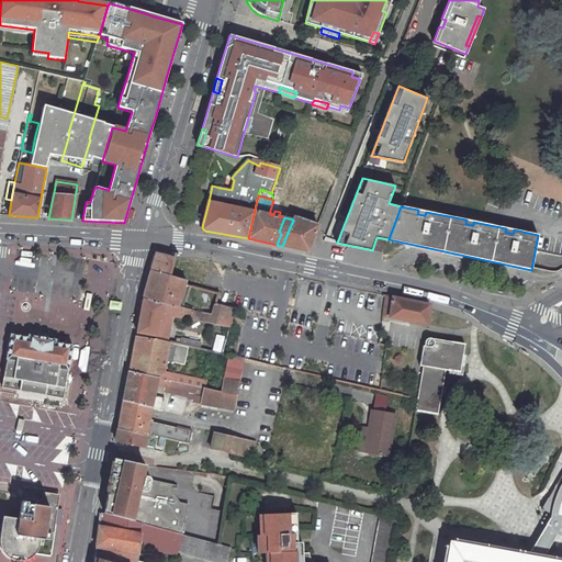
[(282,246),(308,251),(318,225),(293,220),(282,246)]
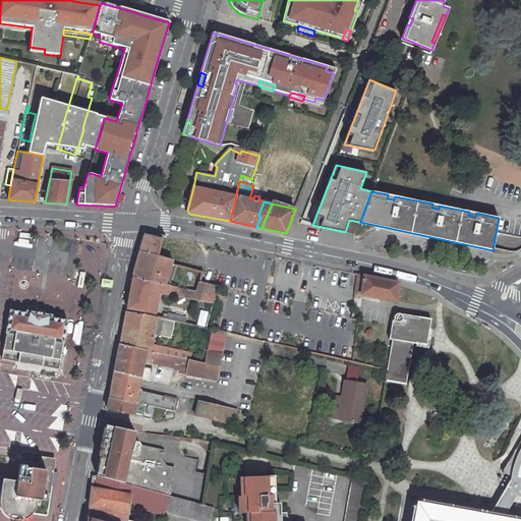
[(145,234),(140,251),(157,255),(163,236),(145,234)]
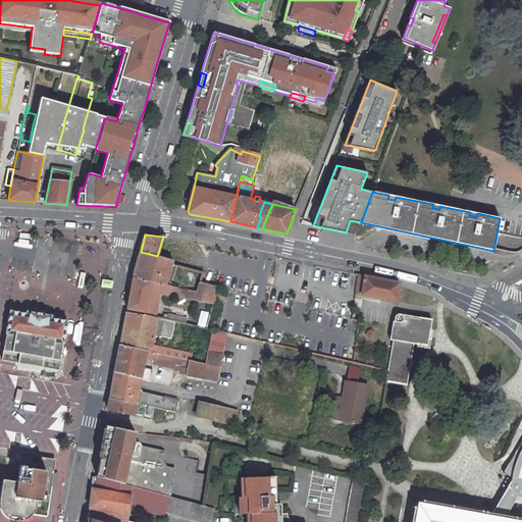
[(141,252),(135,271),(135,277),(166,285),(172,264),(173,261),(157,256),(141,252)]
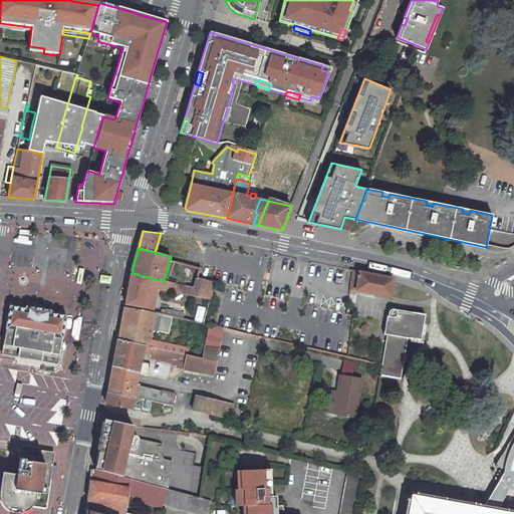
[(352,270),(349,289),(356,291),(359,271),(352,270)]
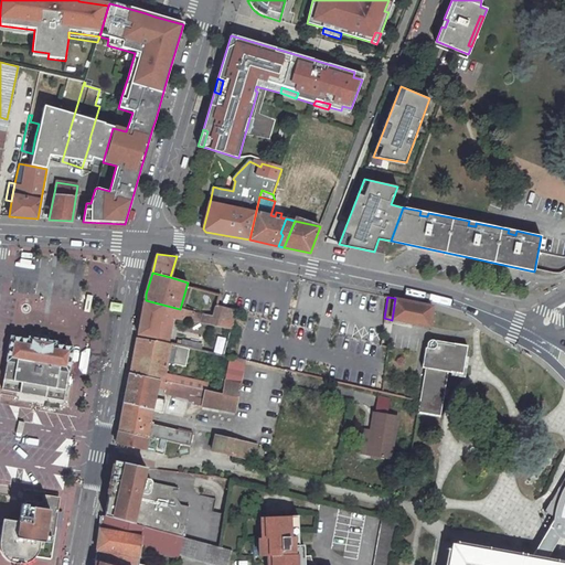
[(395,298),(392,320),(393,320),(393,319),(429,327),(433,307),(395,298)]
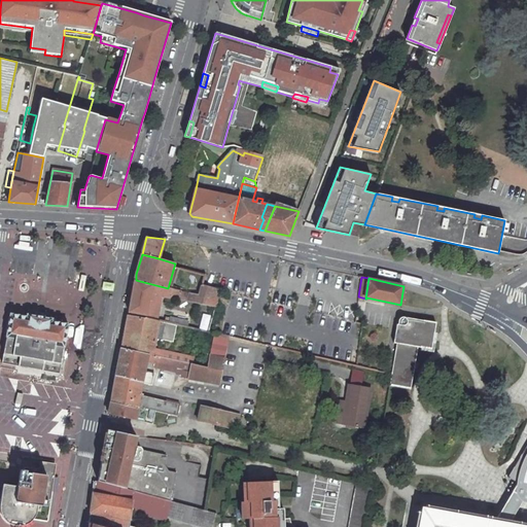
[(136,280),(130,313),(145,315),(146,317),(156,319),(162,296),(170,297),(172,289),(168,288),(136,280)]
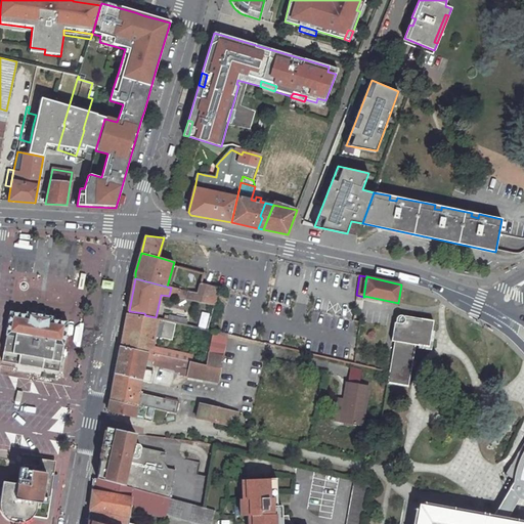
[(171,288),(169,296),(214,305),(218,289),(201,284),(199,294),(171,288)]
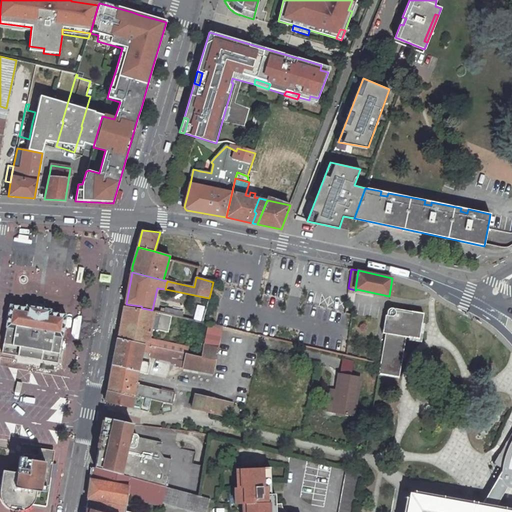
[(67,315),(11,305),(2,353),(30,358),(58,363),(67,315)]
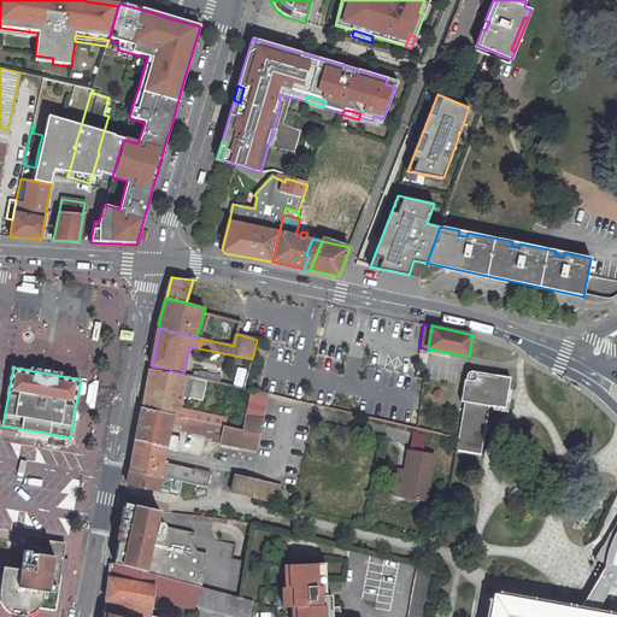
[(192,412),(180,410),(182,395),(194,399),(203,400),(207,380),(201,378),(198,377),(192,376),(183,374),(171,371),(170,375),(150,370),(144,406),(141,407),(224,425),(225,425),(227,417),(197,411),(197,413),(192,412)]
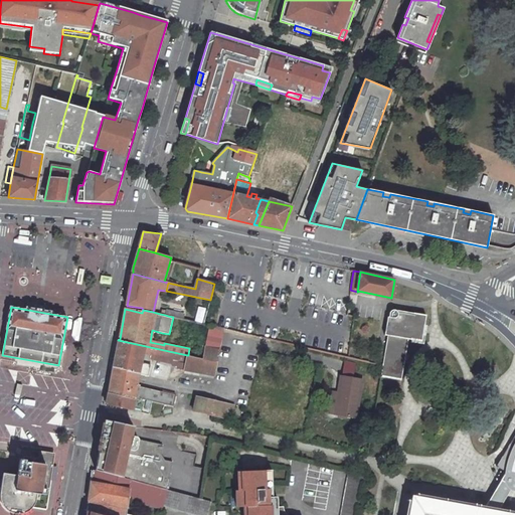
[(389,318),(387,317),(384,335),(387,336),(380,377),(400,380),(408,340),(418,342),(421,326),(424,326),(426,317),(414,314),(414,315),(402,313),(402,316),(398,315),(398,314),(397,312),(396,311),(393,310),(391,311),(390,312),(389,313),(389,318)]
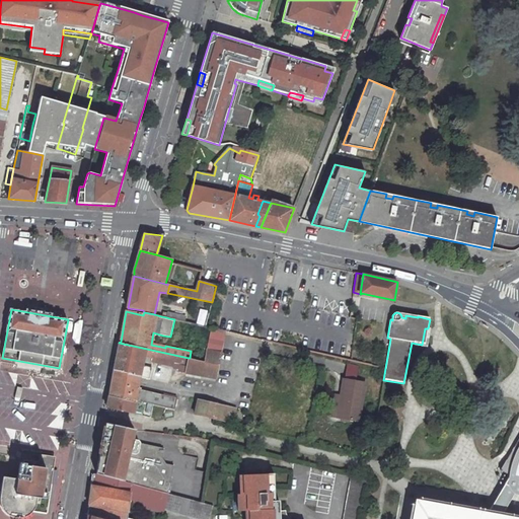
[(221,353),(224,341),(226,331),(212,328),(207,350),(221,353)]
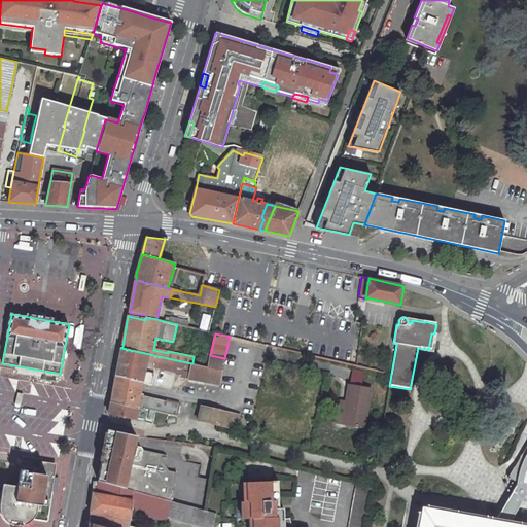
[(155,338),(153,350),(164,352),(166,341),(155,338)]
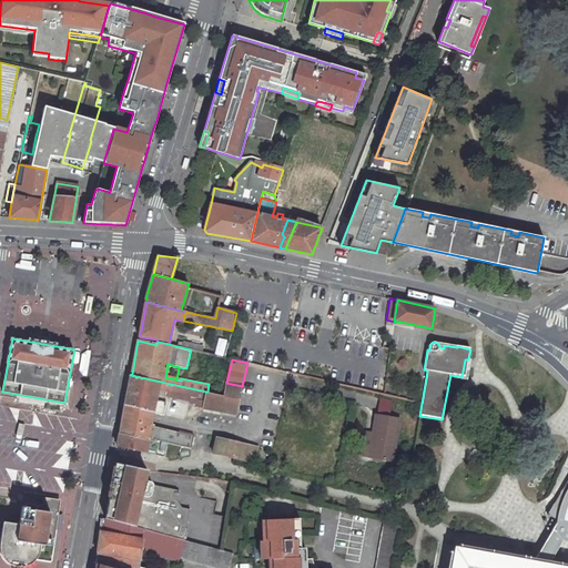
[(196,404),(195,407),(203,408),(236,415),(242,386),(226,383),(223,396),(208,392),(206,392),(130,375),(125,405),(155,413),(163,415),(165,403),(155,401),(158,389),(166,391),(165,396),(190,402),(190,403),(196,404)]
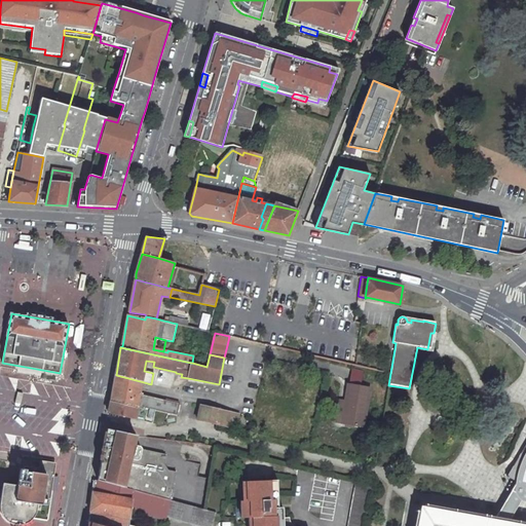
[(351,369),(350,381),(362,382),(363,370),(351,369)]
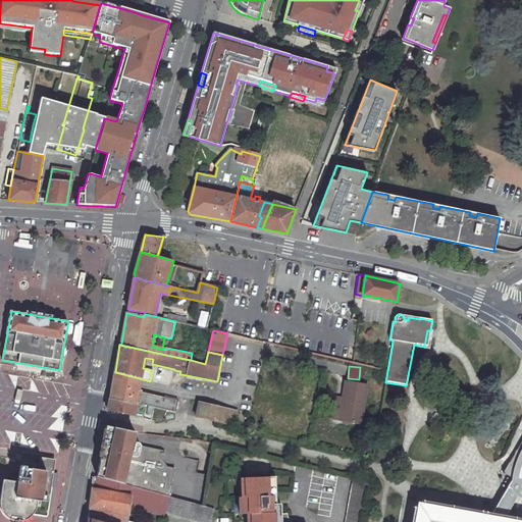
[(143,379),(115,372),(110,399),(139,405),(141,393),(143,379)]
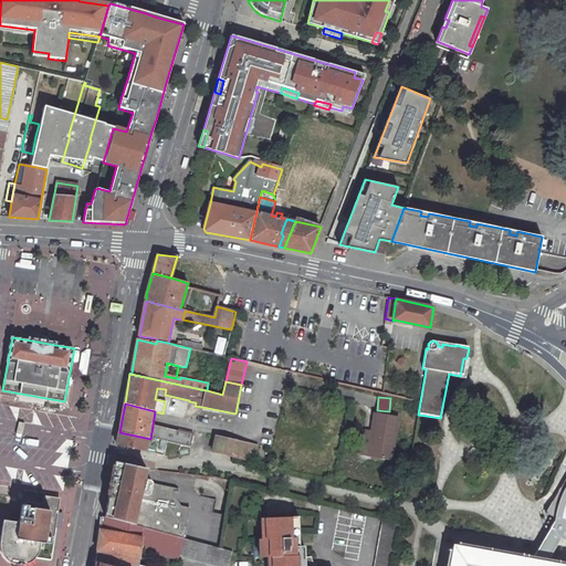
[(375,413),(368,456),(391,459),(398,418),(375,413)]
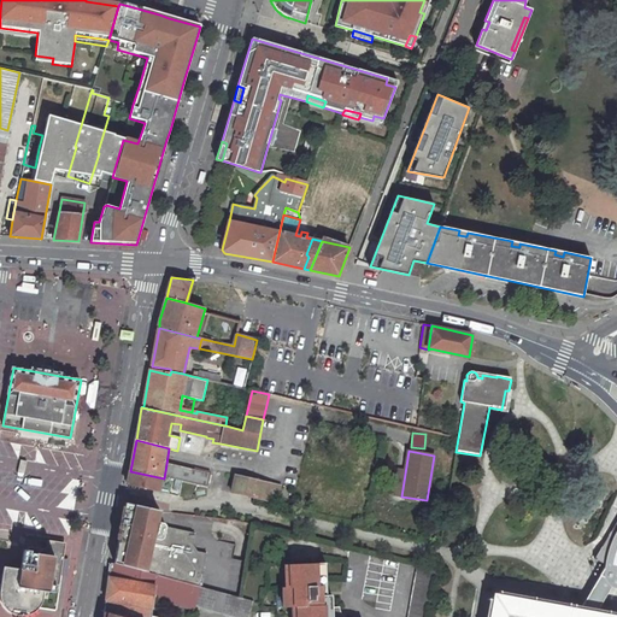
[(210,472),(166,464),(164,479),(170,481),(171,479),(182,481),(207,488),(210,472)]
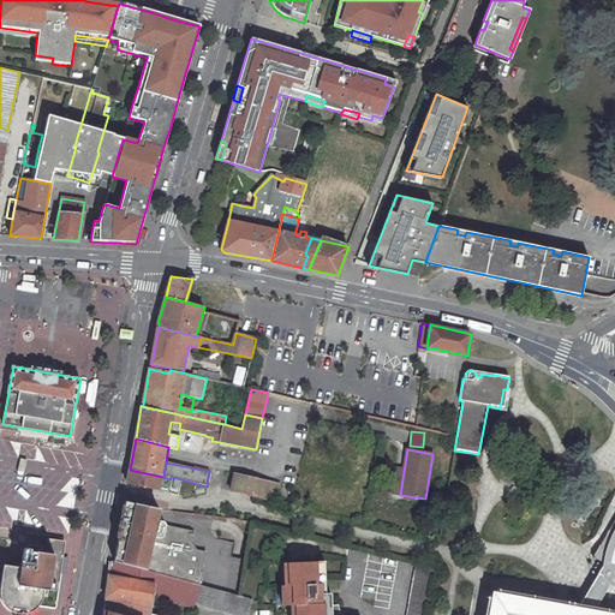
[(177,496),(181,479),(171,477),(169,479),(163,477),(130,470),(129,477),(133,485),(177,496)]
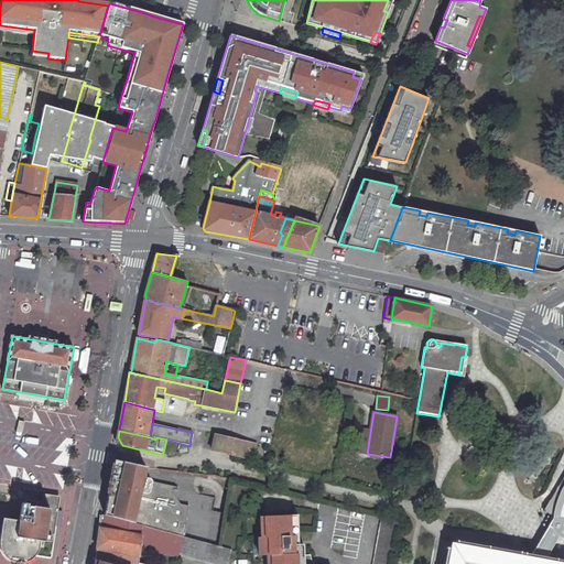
[(215,434),(212,449),(253,461),(257,444),(215,434)]
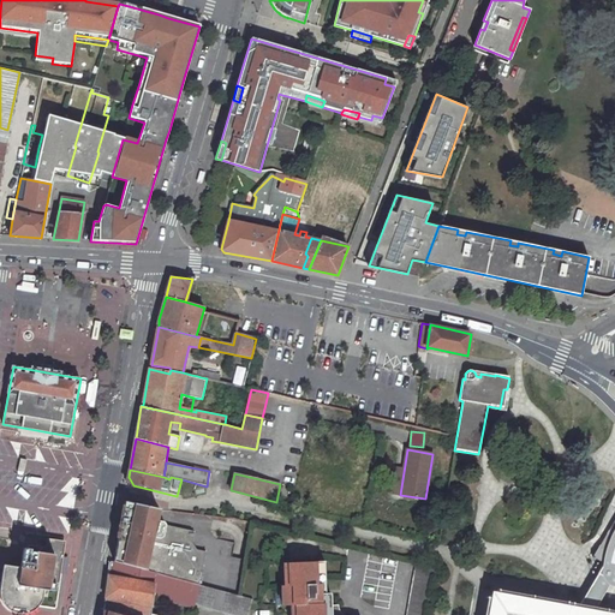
[(165,521),(159,514),(160,512),(126,505),(119,539),(114,561),(115,563),(172,579),(199,586),(206,550),(192,548),(195,530),(168,525),(166,523),(165,521)]
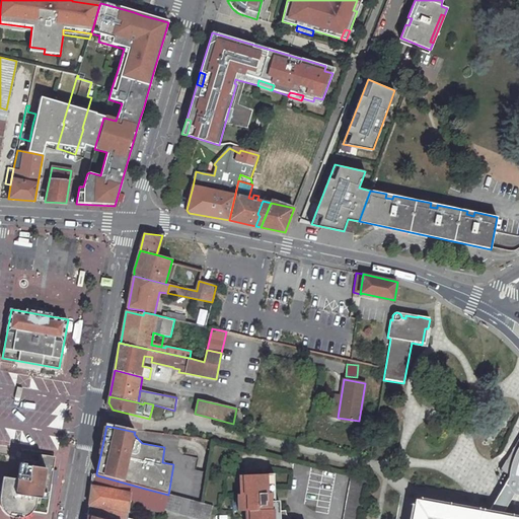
[(518,436),(500,469),(509,475),(488,511),(483,518),(459,518),(424,513),(422,518),(500,518),(504,514),(517,492),(518,491),(518,436)]
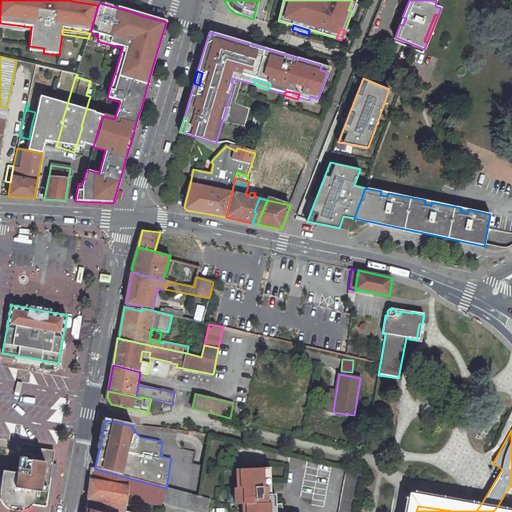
[(47,507),(54,463),(52,463),(54,450),(40,448),(38,462),(26,460),(27,458),(21,457),(18,473),(3,471),(0,492),(0,495),(0,499),(3,504),(8,508),(13,511),(17,511),(24,511),(26,510),(28,509),(30,507),(33,505),(47,507)]
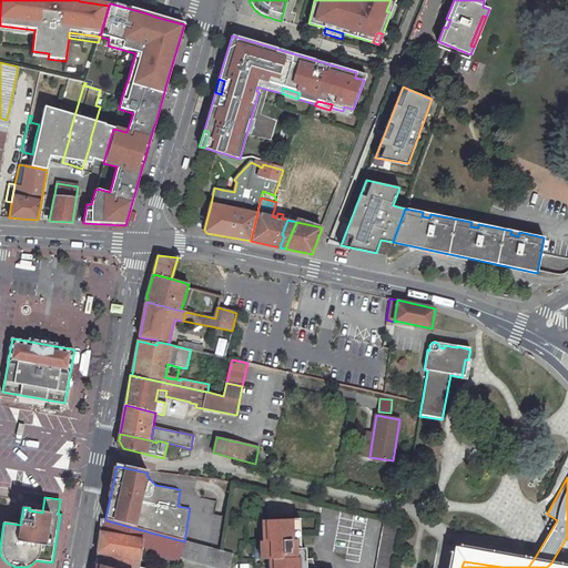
[(316,567),(315,567),(314,564),(313,559),(306,559),(306,548),(301,548),(300,526),(296,526),(295,518),(266,519),(267,540),(262,540),(259,540),(260,559),(269,559),(272,559),(272,567),(316,567)]
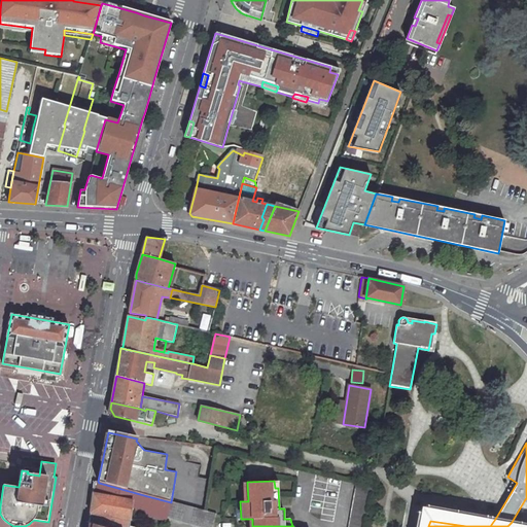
[(131,526),(129,526),(132,513),(166,522),(167,518),(171,502),(147,496),(99,483),(97,483),(90,523),(102,526),(131,526)]
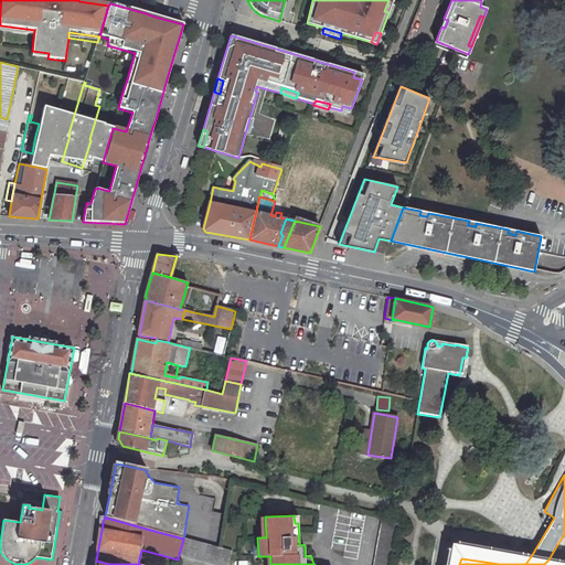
[(383,518),(374,564),(391,564),(400,521),(383,518)]
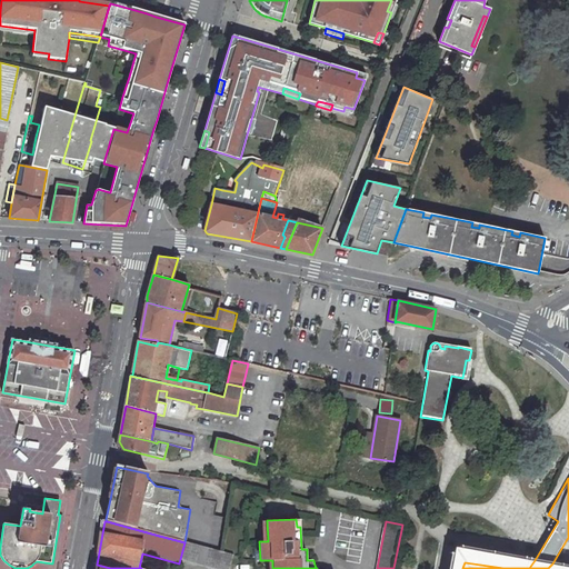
[(185,542),(180,559),(213,568),(229,568),(233,555),(185,542)]
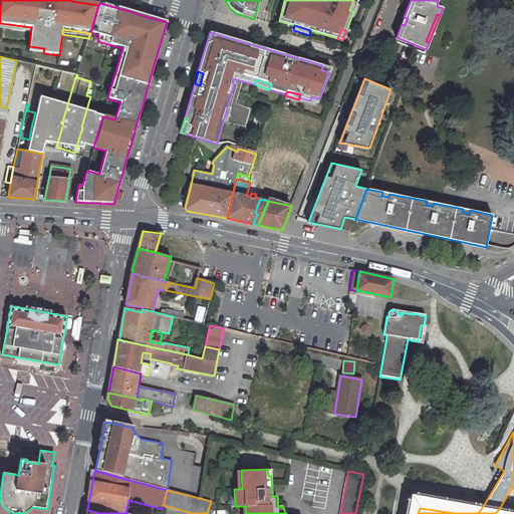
[(418,513),(420,508),(455,513),(478,513),(483,506),(406,493),(402,513),(513,513),(513,511),(499,509),(495,513),(418,513)]
